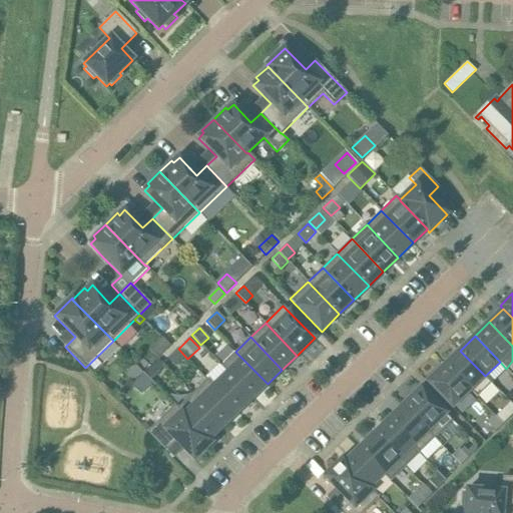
[(167,359),(175,367),(184,357),(176,349),(167,359)]
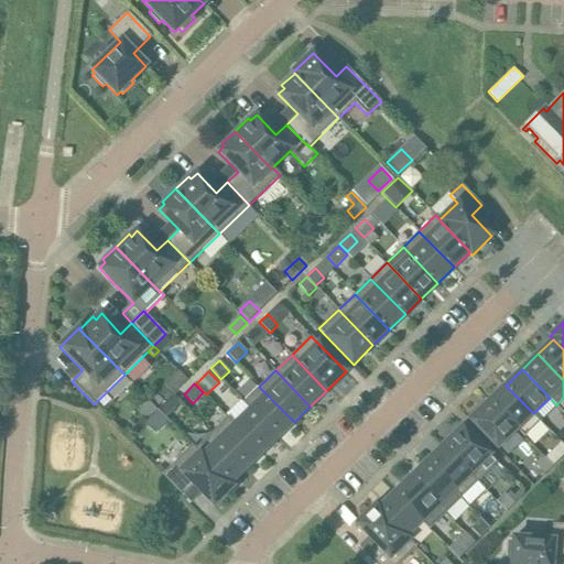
[(541,421),(533,413),(506,386),(489,401),(517,430),(524,437),(541,421)]
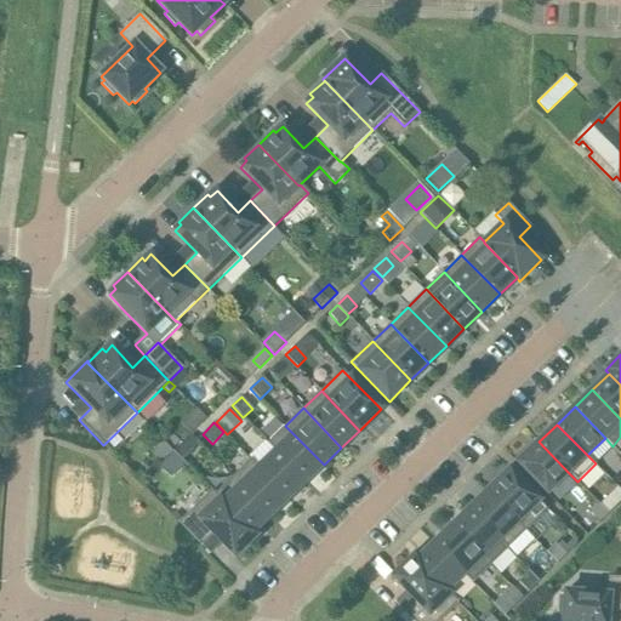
[(267,444),(275,451),(306,482),(324,465),(285,426),(267,444)]
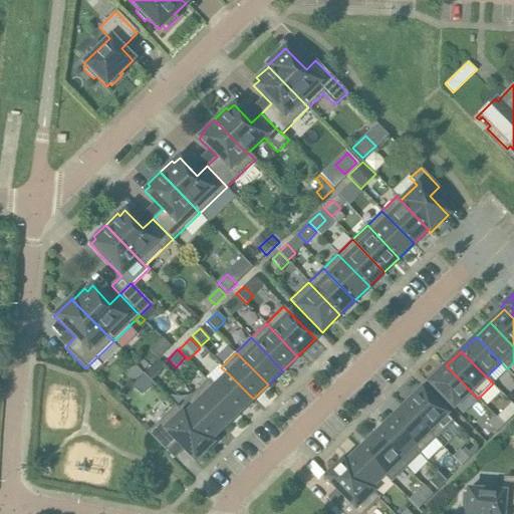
[(165,366),(158,359),(145,373),(152,379),(165,366)]
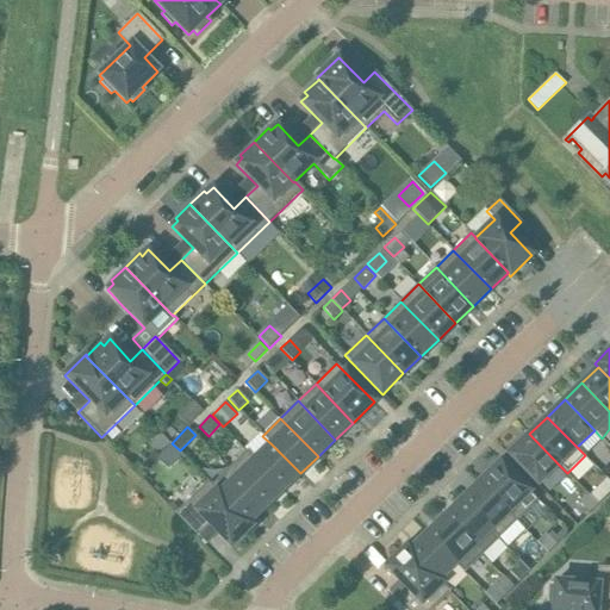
[(157,454),(169,442),(161,434),(149,444),(157,454)]
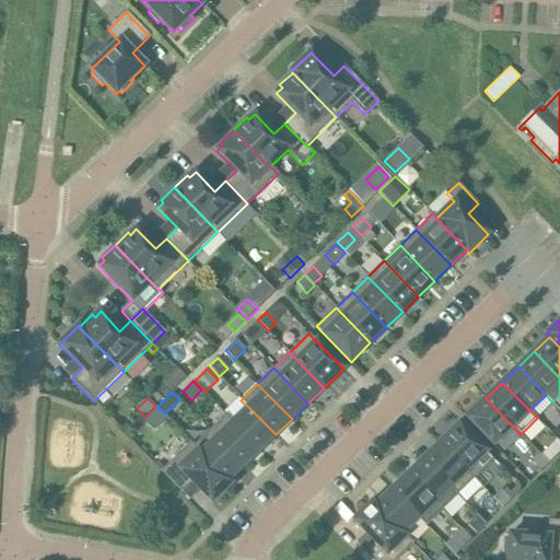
[(466,417),(493,445),(513,427),(486,398),(466,417)]
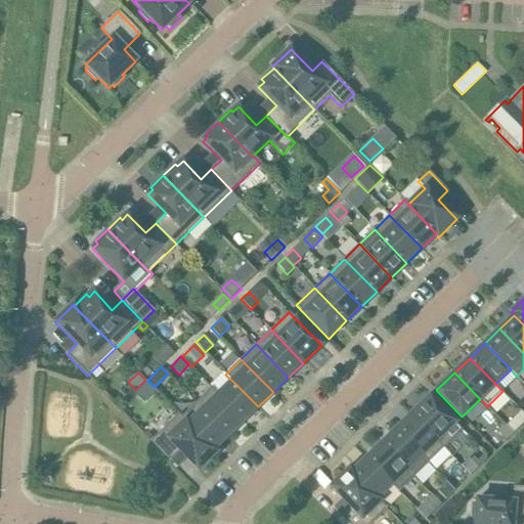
[(232,381),(218,394),(218,395),(243,421),(258,406),(232,381)]
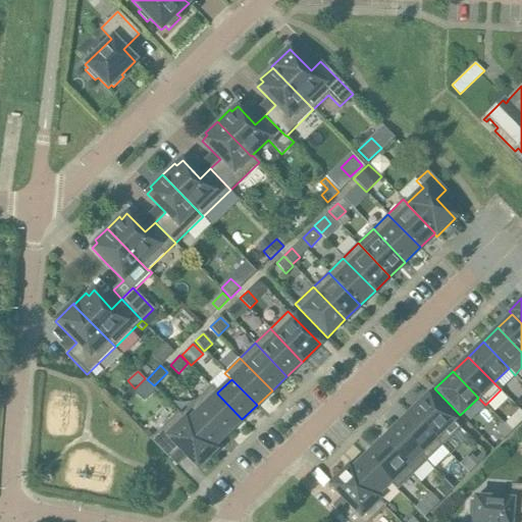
[(242,419),(217,394),(217,393),(211,385),(195,401),(227,434),(242,419)]
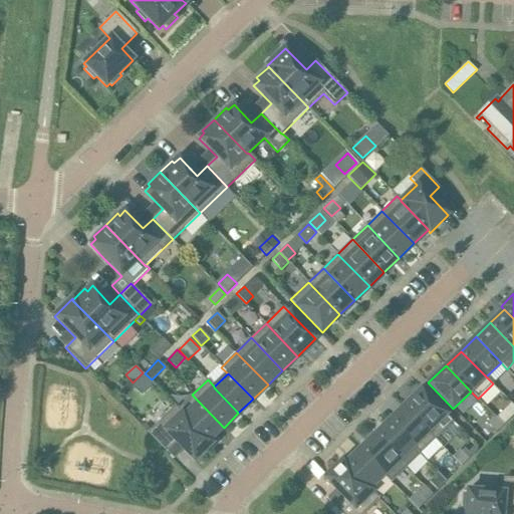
[(422,390),(404,407),(436,439),(453,422),(422,390)]
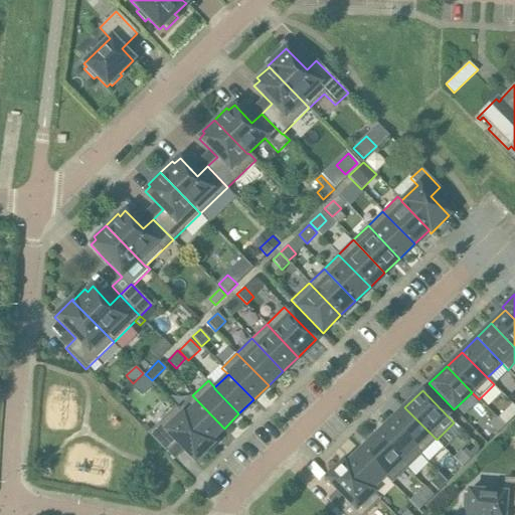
[(210,442),(224,428),(192,395),(178,409),(209,443),(210,442)]
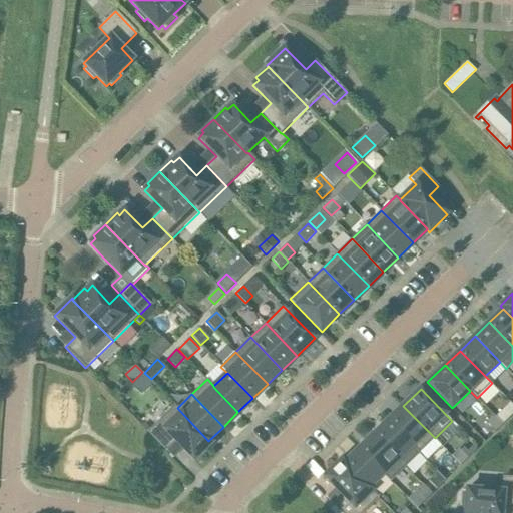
[(495,416),(503,425),(512,414),(512,405),(510,402),(495,416)]
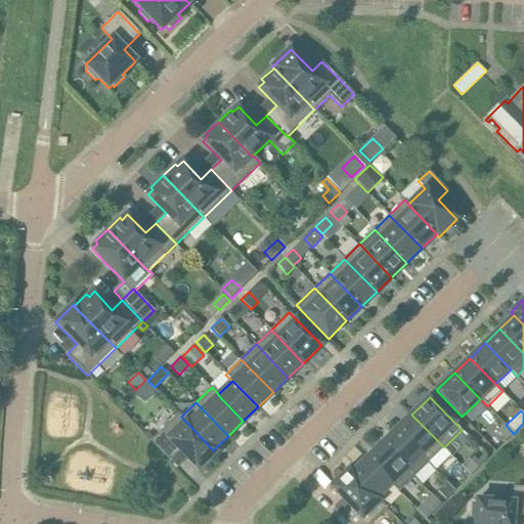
[(216,452),(214,449),(213,450),(181,417),(179,413),(150,441),(170,461),(179,451),(199,471),(216,452)]
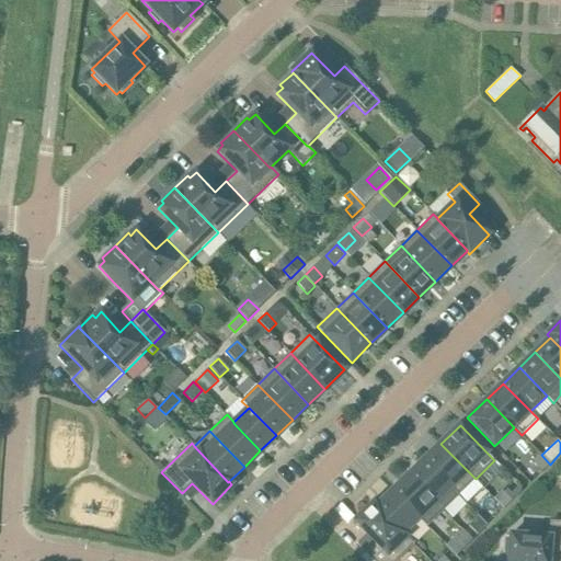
[(459,495),(476,479),(441,444),(424,459),(459,495)]
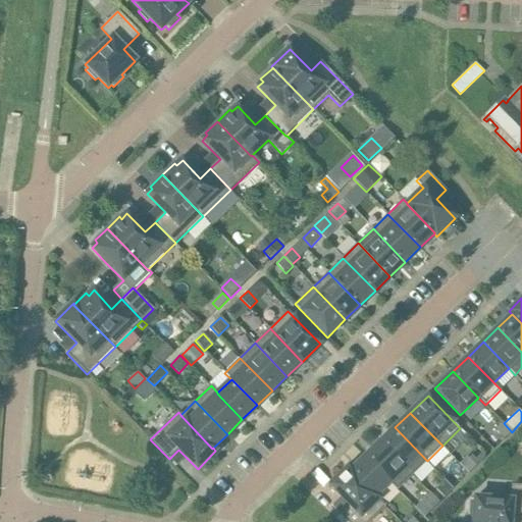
[(505,439),(512,432),(504,423),(503,422),(494,429),(505,439)]
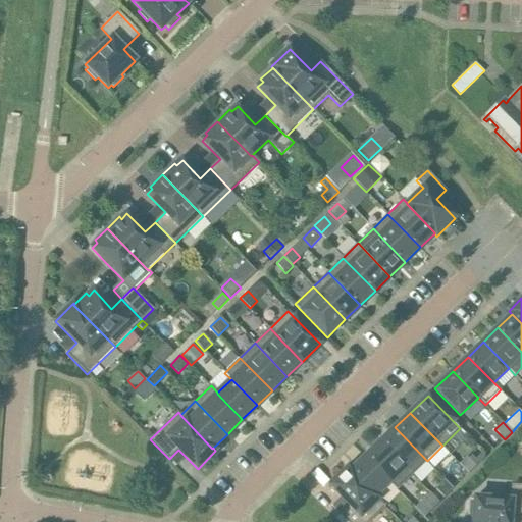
[(395,427),(380,441),(412,475),(427,461),(395,427)]
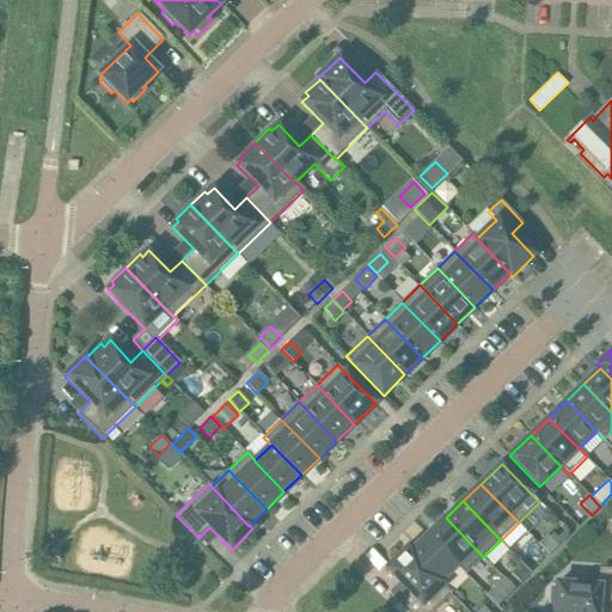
[(599,525),(611,536),(611,515),(610,514),(599,525)]
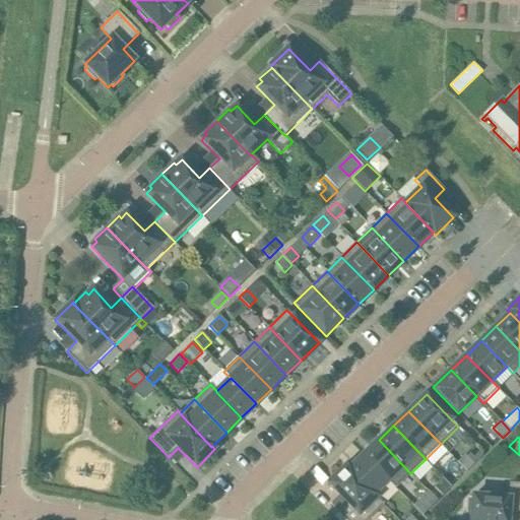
[(379,440),(364,455),(389,480),(396,488),(410,473),(379,440)]
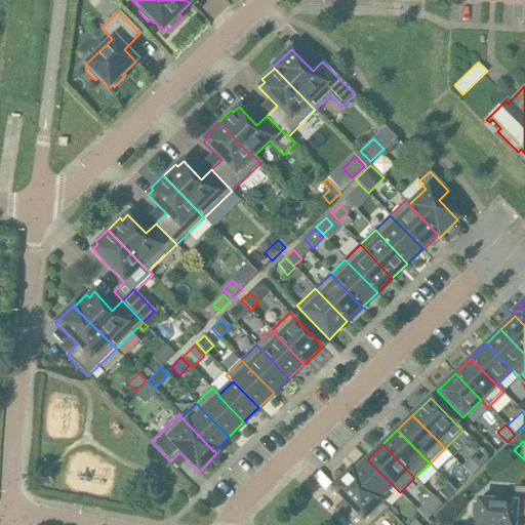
[(377,499),(378,499),(393,485),(367,459),(353,473),(352,474),(377,499)]
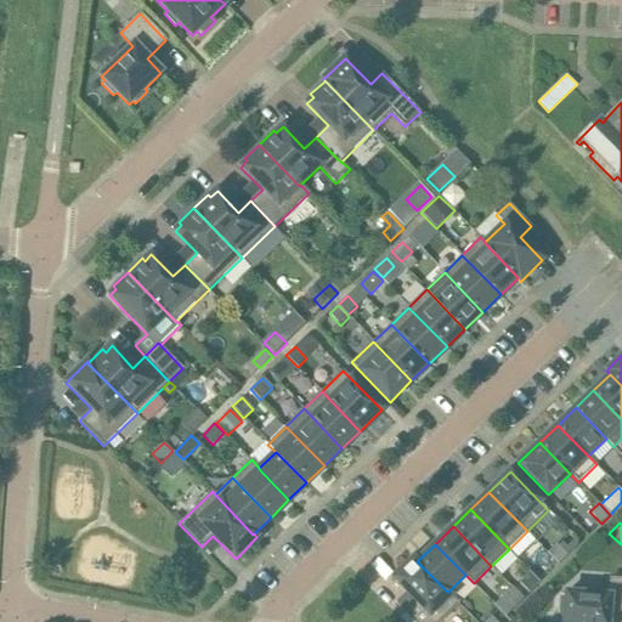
[(558,546),(557,544),(547,553),(559,565),(567,555),(558,546)]
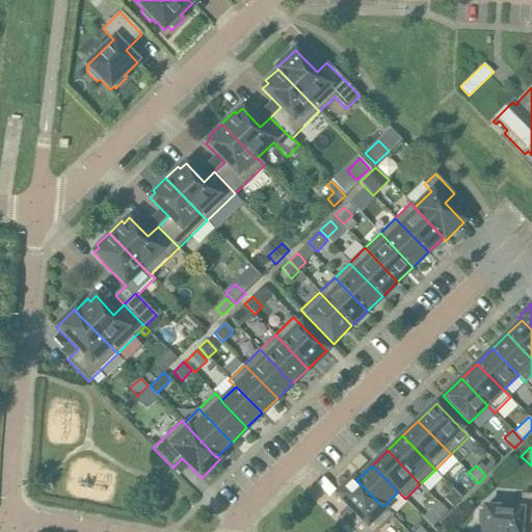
[(353,531),(376,531),(393,516),(383,506),(382,506),(356,480),(357,479),(354,476),(336,495),(355,514),(345,524),(353,531)]
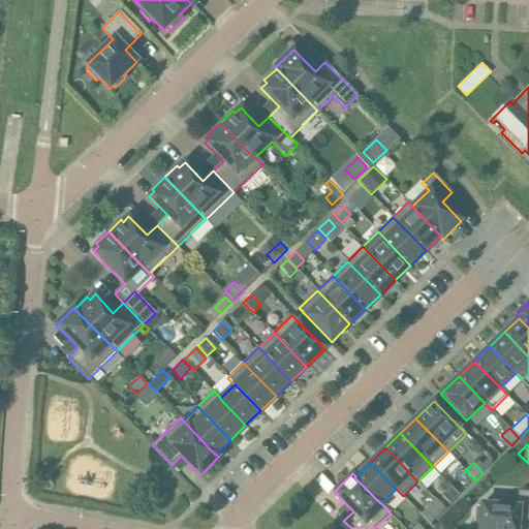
[(441,496),(449,504),(459,495),(450,487),(441,496)]
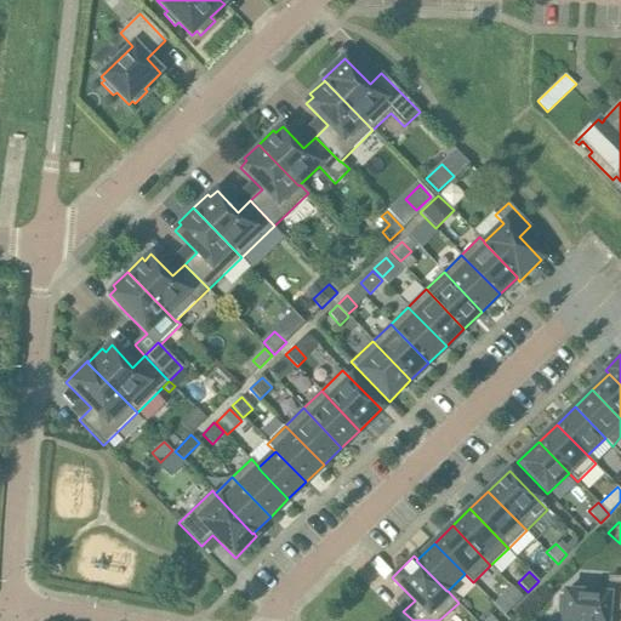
[(620,579),(609,579),(608,596),(564,592),(564,597),(560,597),(559,611),(563,613),(562,620),(608,620),(609,610),(620,610),(620,579)]
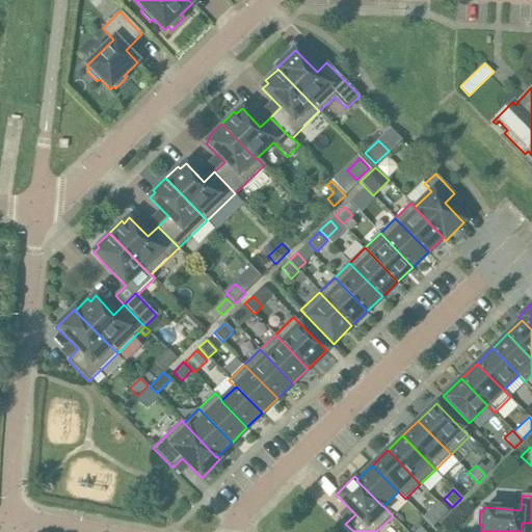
[(429,512),(439,522),(448,512),(439,503),(429,512)]
